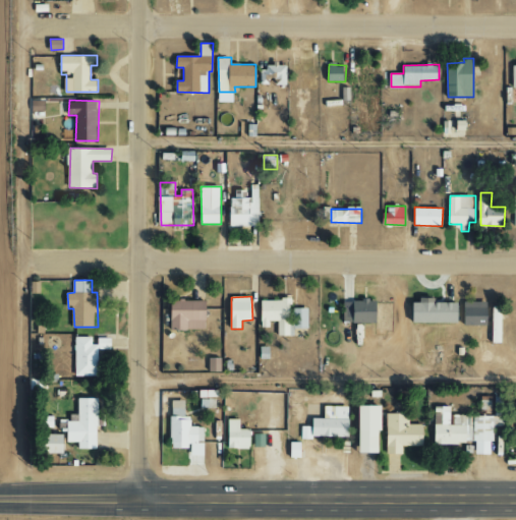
[(207,330),(207,300),(170,299),(170,329),(207,330)]
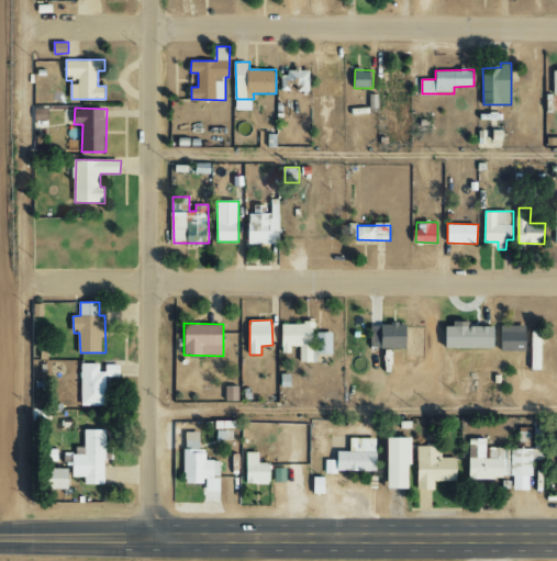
[(334,332),(315,332),(315,323),(282,323),(282,352),(293,352),(292,346),(301,346),(302,361),(320,361),(319,354),(334,354),(334,332)]
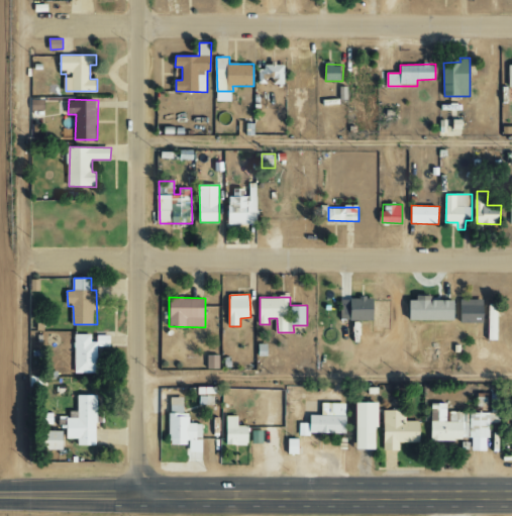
[(374,320),(375,299),(342,298),(341,319),(374,320)]
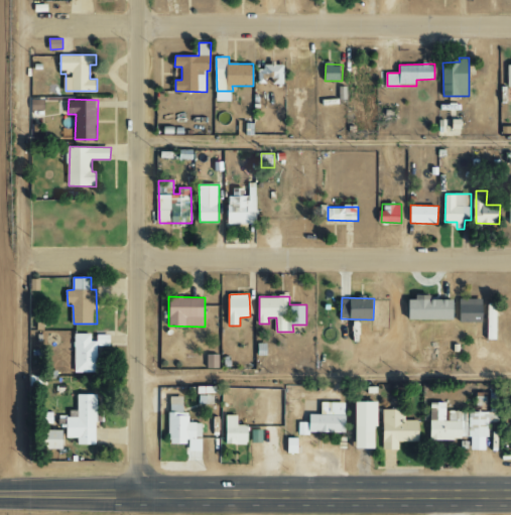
[(460,322),(484,322),(484,298),(460,298),(460,322)]
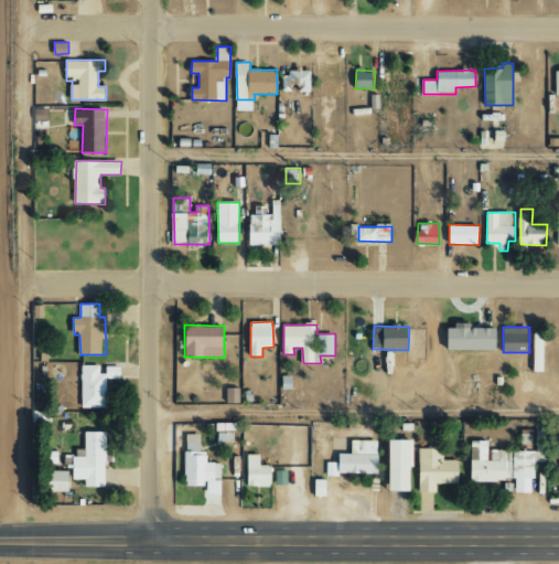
[(498,328),(445,329),(445,350),(498,350),(498,328)]
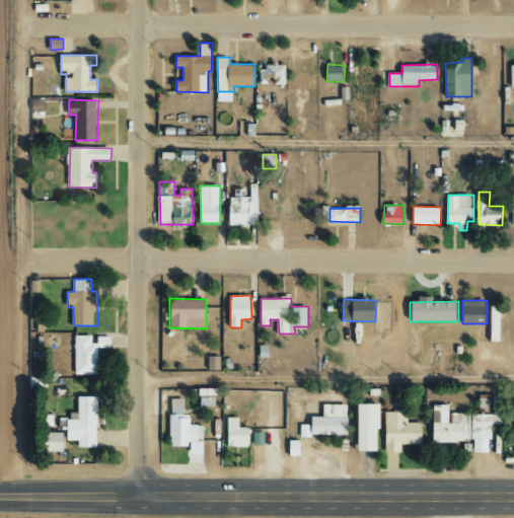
[(500,342),(500,305),(492,305),(491,341),(500,342)]
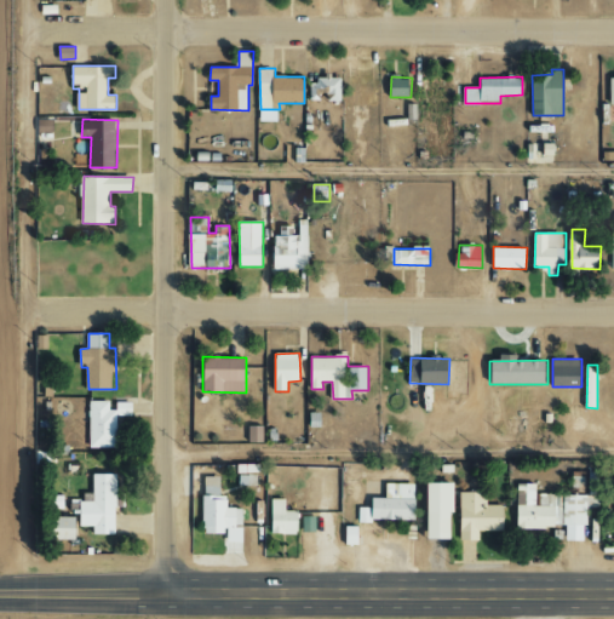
[(92,447),(119,447),(119,416),(135,416),(133,401),(115,402),(114,400),(91,401),(92,447)]
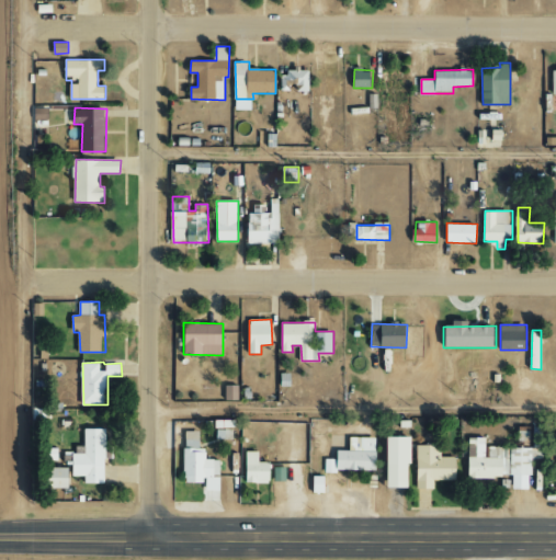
[(241,400),(241,386),(227,385),(227,400),(241,400)]
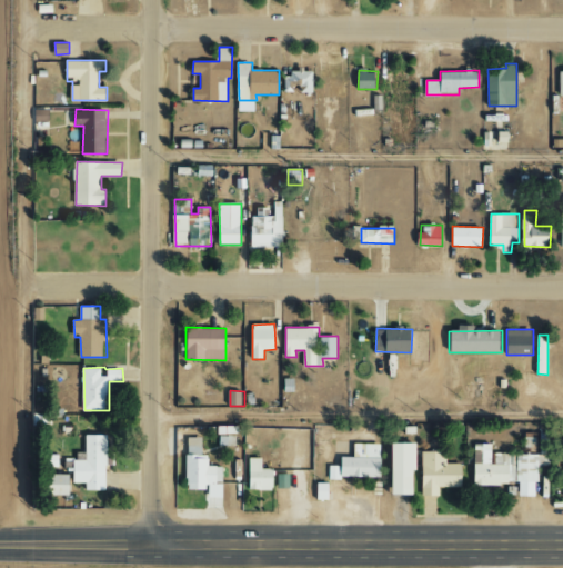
[(544,465),(554,465),(554,432),(543,432),(544,465)]
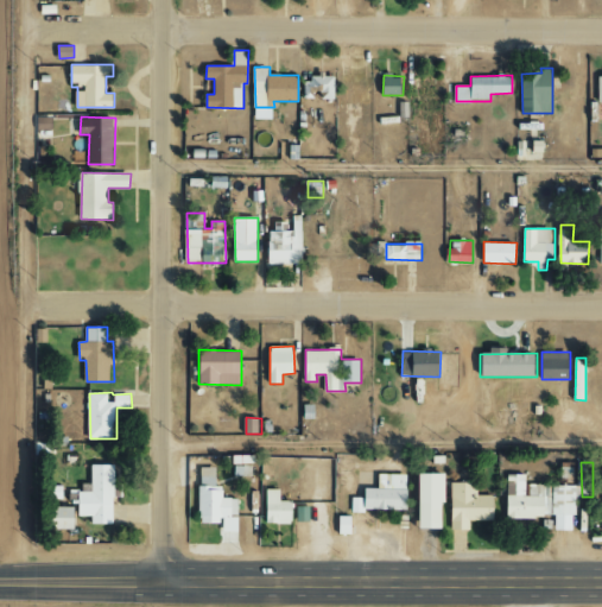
[(114,524),(114,498),(124,497),(124,485),(115,485),(114,465),(92,465),(93,492),(78,492),(78,517),(93,517),(93,524),(114,524)]
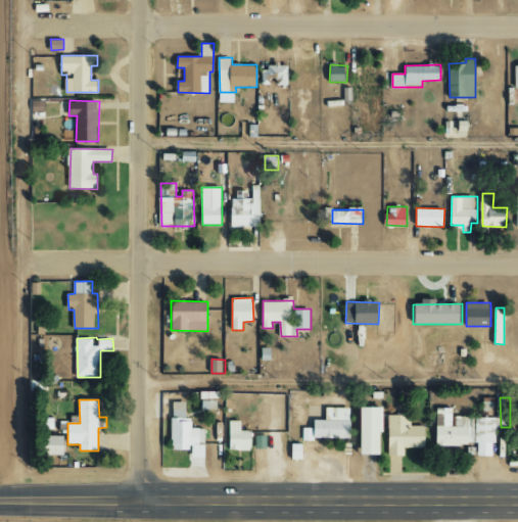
[(187,401),(173,401),(172,449),(191,449),(191,443),(205,444),(206,428),(192,428),(192,418),(187,418),(187,401)]
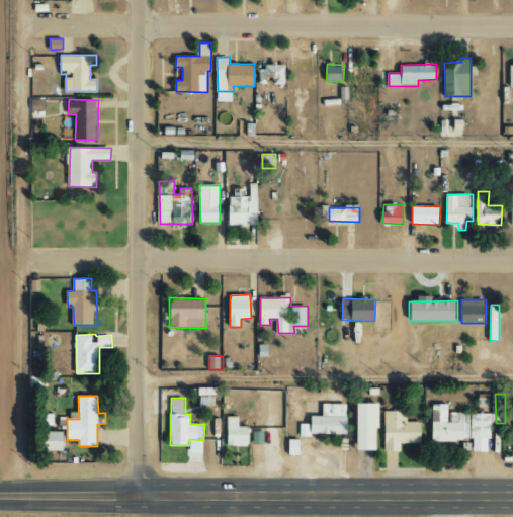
[(356,450),(377,450),(377,403),(356,403),(356,450)]
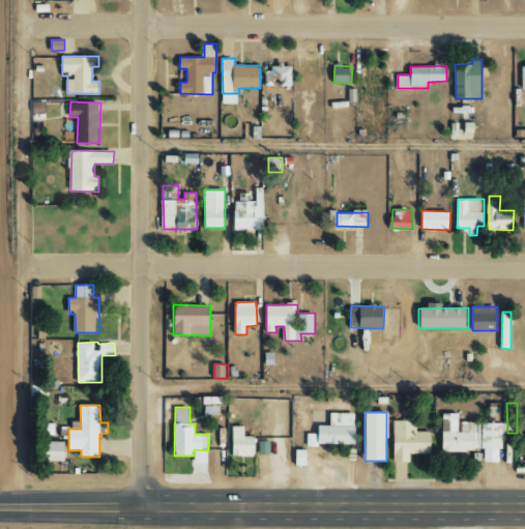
[(355,413),(344,413),(344,425),(318,425),(318,434),(309,434),(309,444),(355,445),(355,413)]
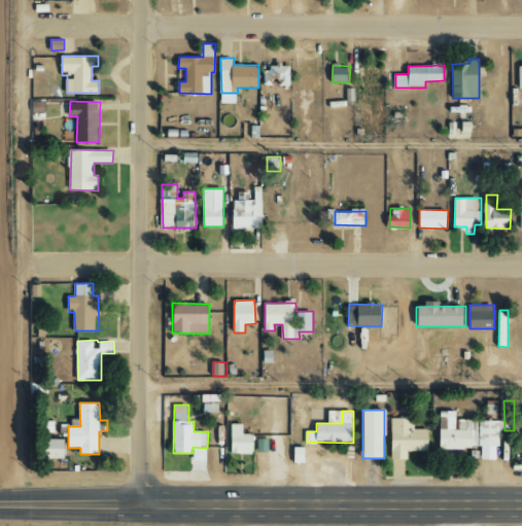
[(501,420),(459,419),(459,411),(443,411),(443,448),(485,448),(485,459),(500,459),(501,420)]
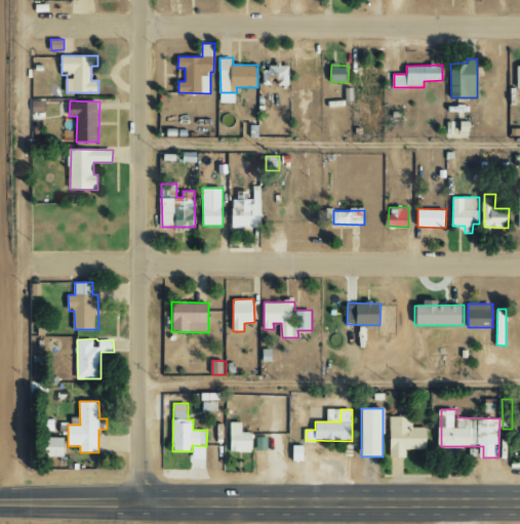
[(430,448),(429,427),(414,428),(414,417),(391,418),(392,457),(408,456),(408,449),(430,448)]
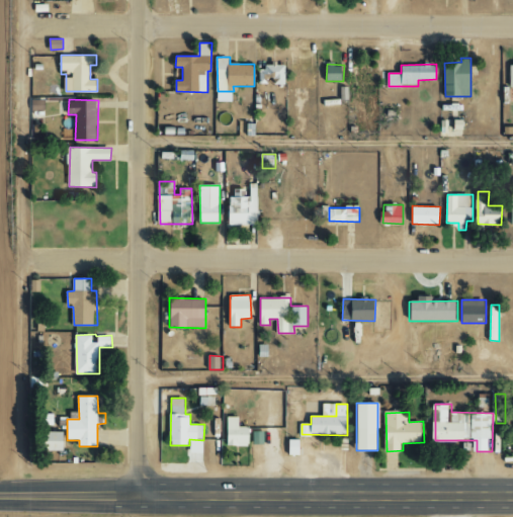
[(240,417),(228,417),(227,446),(249,446),(249,426),(240,426),(240,417)]
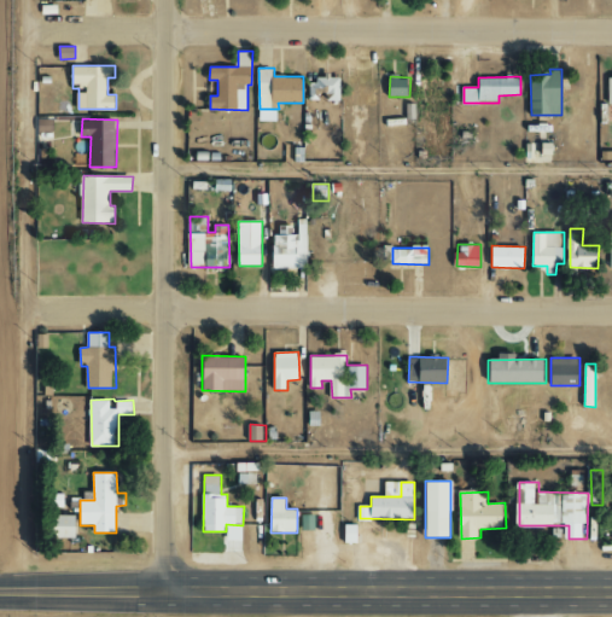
[(57,514),(56,539),(79,539),(79,516),(57,514)]
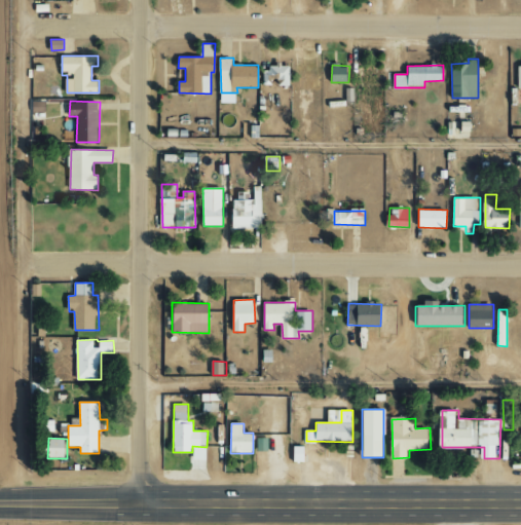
[(294,461),(304,461),(304,447),(294,446),(294,461)]
